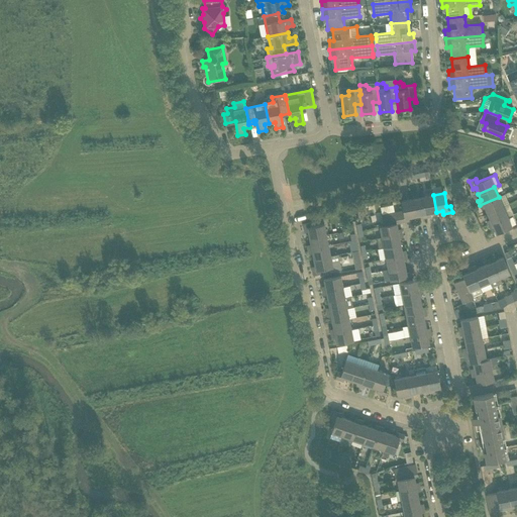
[(436,212),(433,195),(422,197),(426,218),(430,217),(430,213),(436,212)]
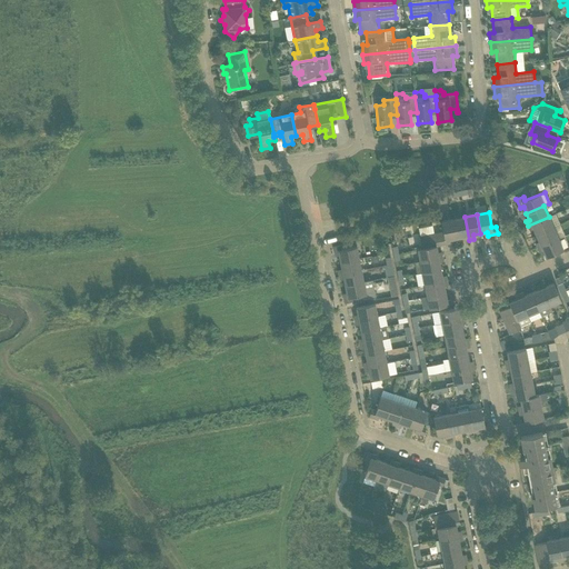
[(469,240),(465,217),(452,219),(457,238),(463,237),(465,240),(469,240)]
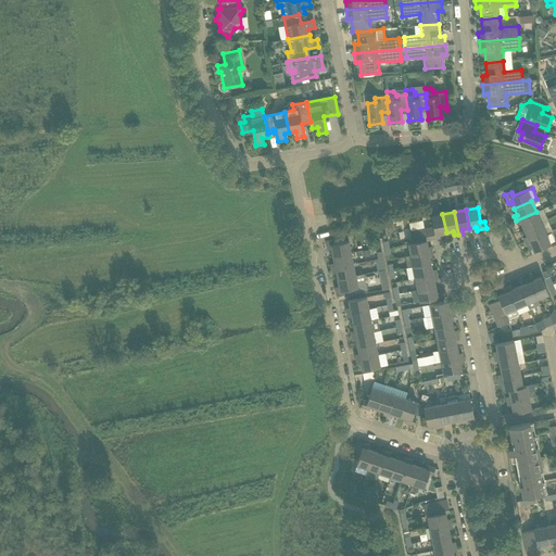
[(541,223),(536,212),(516,220),(517,225),(521,224),(523,230),(541,223)]
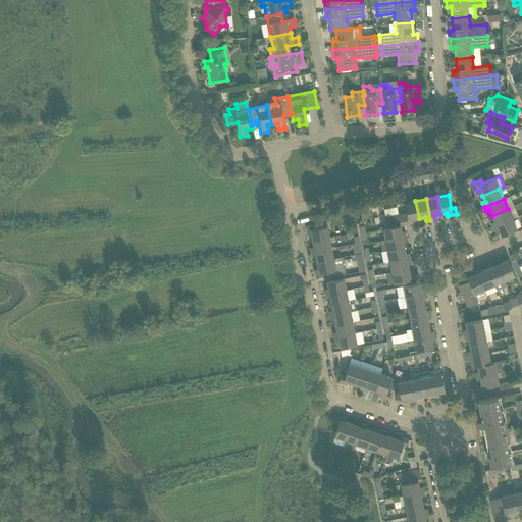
[(419,218),(415,201),(404,203),(406,213),(408,224),(413,223),(412,219),(419,218)]
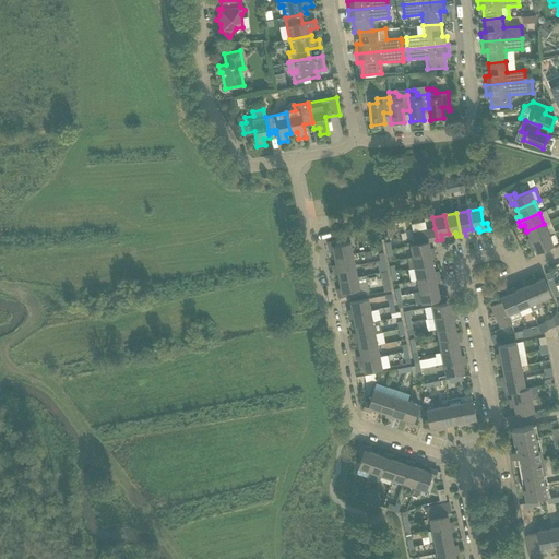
[(437,240),(435,228),(427,229),(425,221),(411,224),(413,233),(411,233),(413,244),(414,245),(428,241),(437,240)]
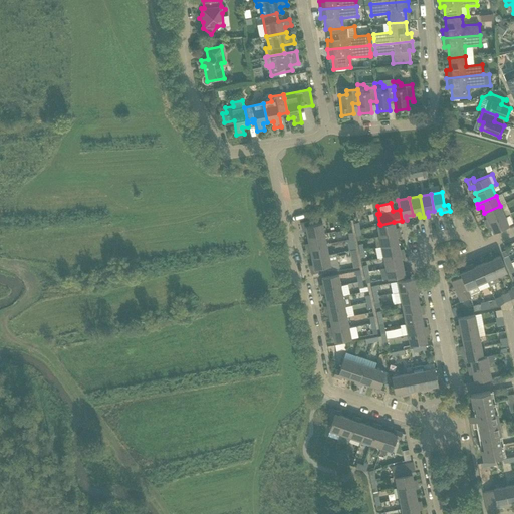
[(504,216),(500,206),(484,213),(487,219),(483,220),(485,224),(504,216)]
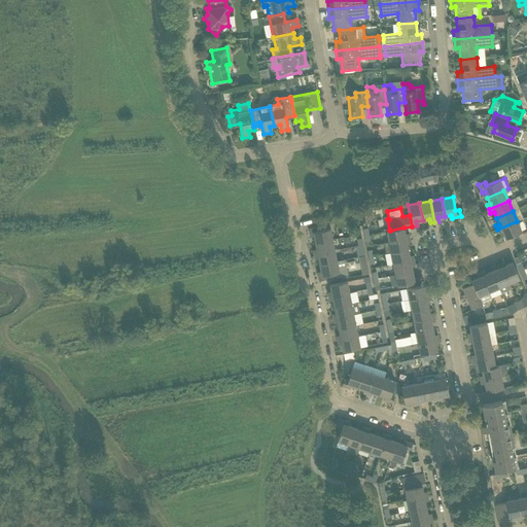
[(505,239),(522,232),(517,221),(497,230),(499,234),(502,233),(505,239)]
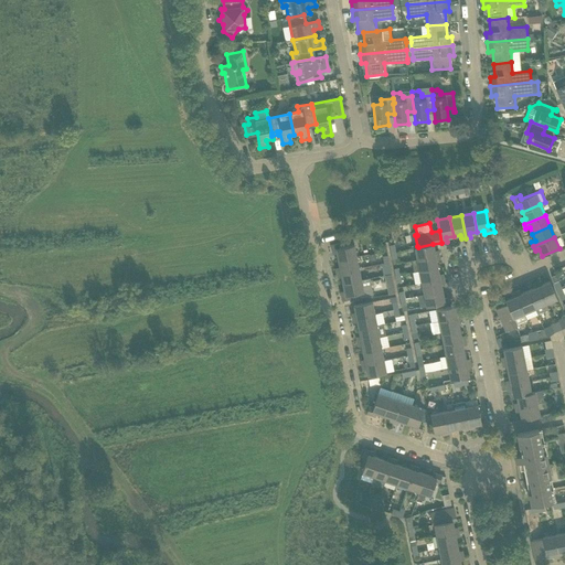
[(356,257),(353,245),(339,247),(338,243),(331,245),(332,254),(337,254),(338,260),(356,257)]
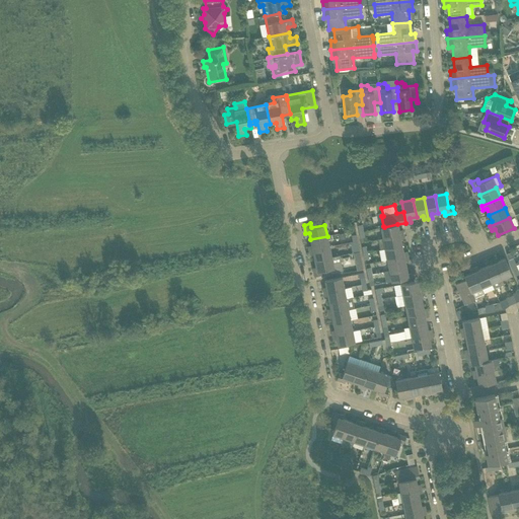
[(399,230),(397,224),(384,227),(383,226),(380,227),(382,238),(403,234),(402,230),(399,230)]
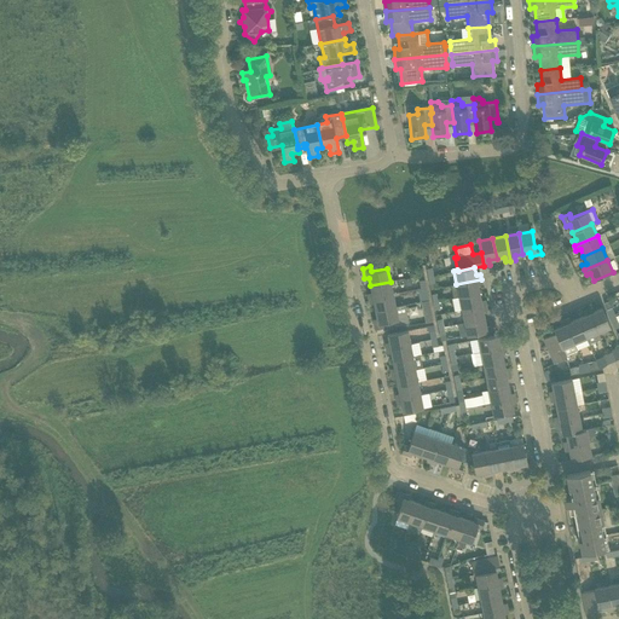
[(482,284),(481,279),(456,284),(458,298),(480,293),(478,285),(482,284)]
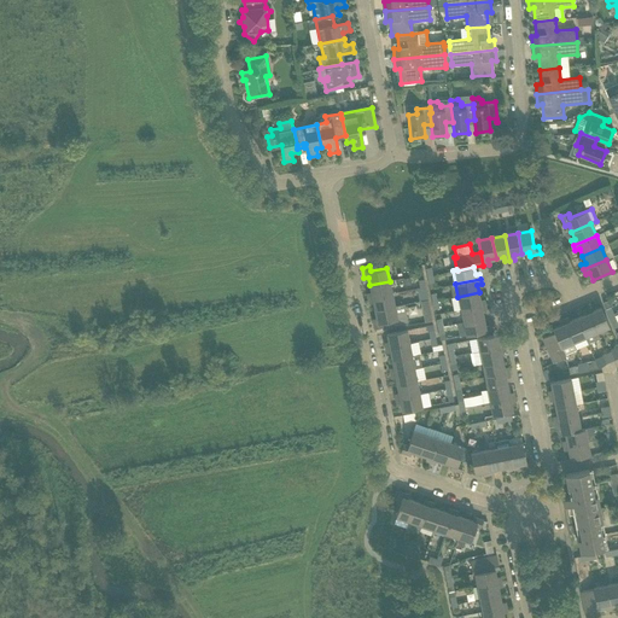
[(392,293),(390,281),(369,285),(371,292),(367,293),(368,298),(392,293)]
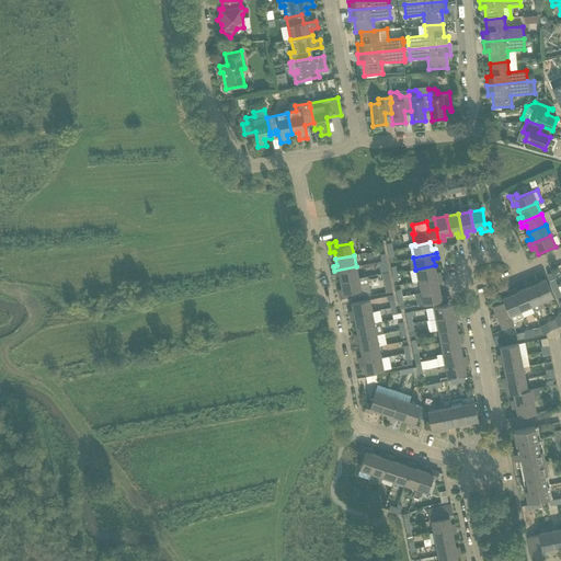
[(386,261),(381,262),(378,262),(380,274),(381,274),(388,272),(386,261)]
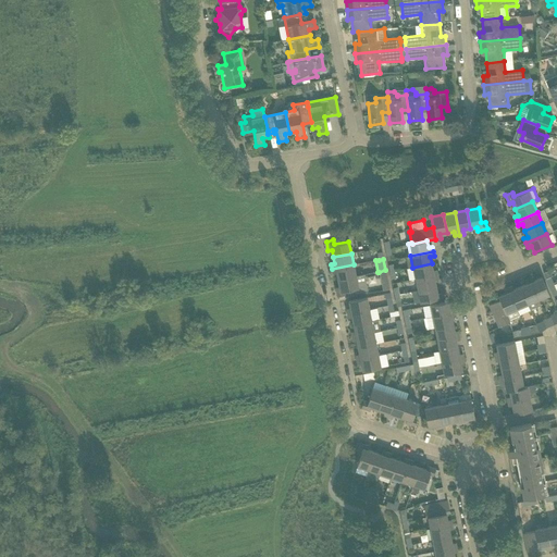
[(433,271),(432,263),(412,268),(415,279),(437,274),(436,270),(433,271)]
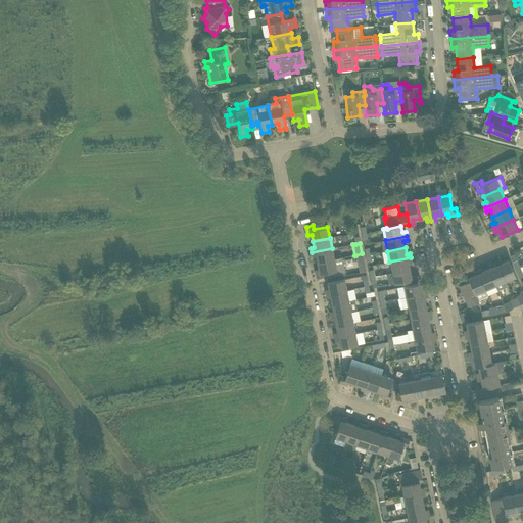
[(334,259),(332,248),(312,252),(312,256),(316,256),(317,263),(334,259)]
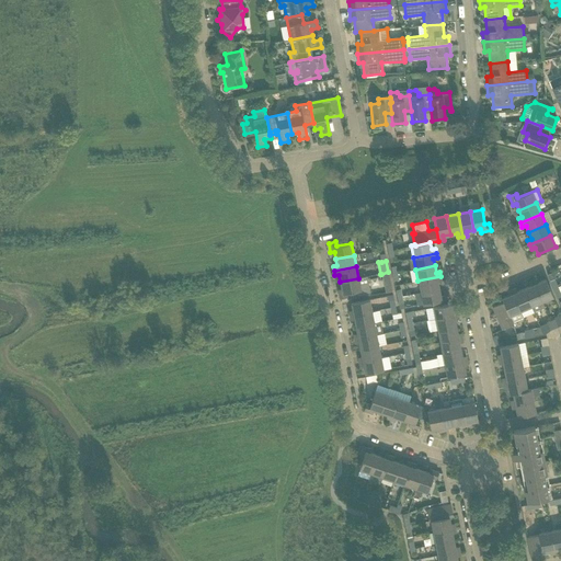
[(367,276),(358,278),(340,282),(341,289),(338,289),(340,299),(347,297),(346,293),(356,290),(357,296),(370,294),(367,276)]
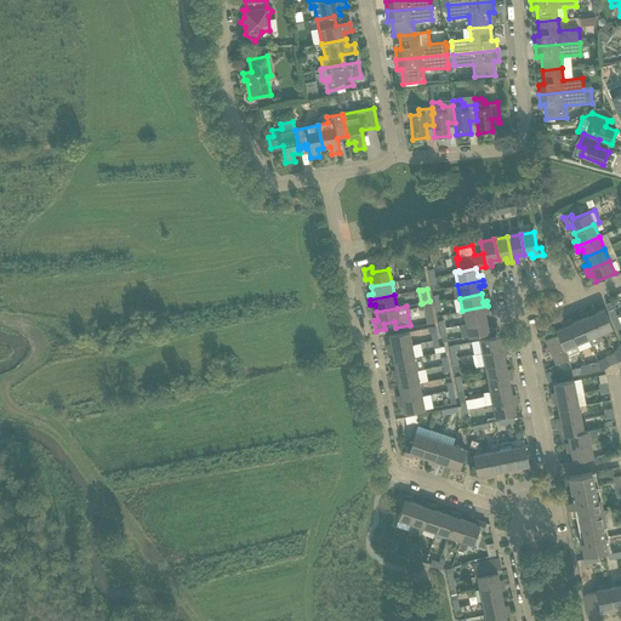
[(489,312),(488,306),(462,311),(465,324),(486,320),(484,312),(489,312)]
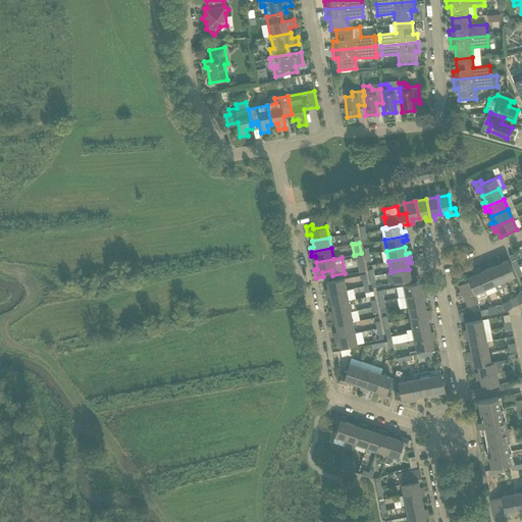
[(504,280),(514,275),(508,260),(501,263),(500,259),(496,261),(504,280)]
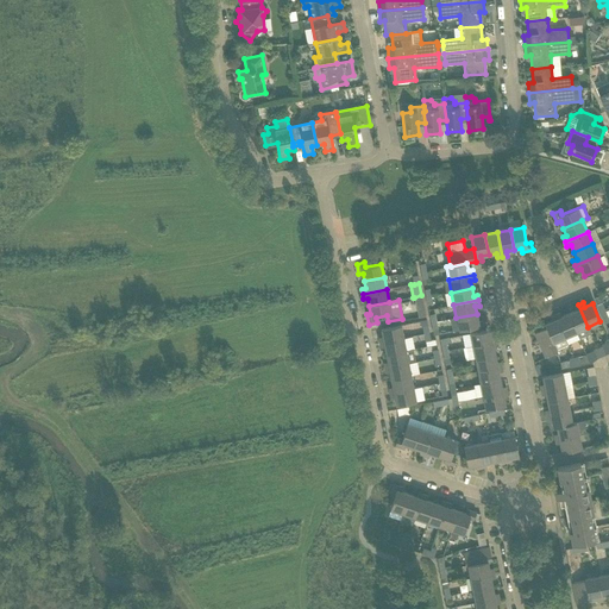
[(588,327),(578,305),(573,307),(575,311),(569,314),(576,332),(579,339),(591,334),(588,327)]
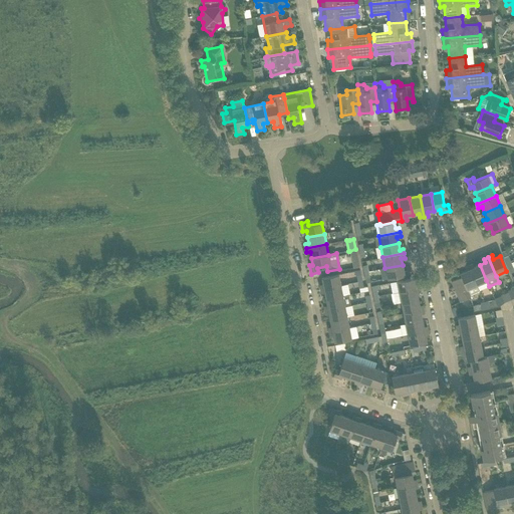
[(486,280),(480,265),(474,267),(472,264),(468,266),(476,284),(486,280)]
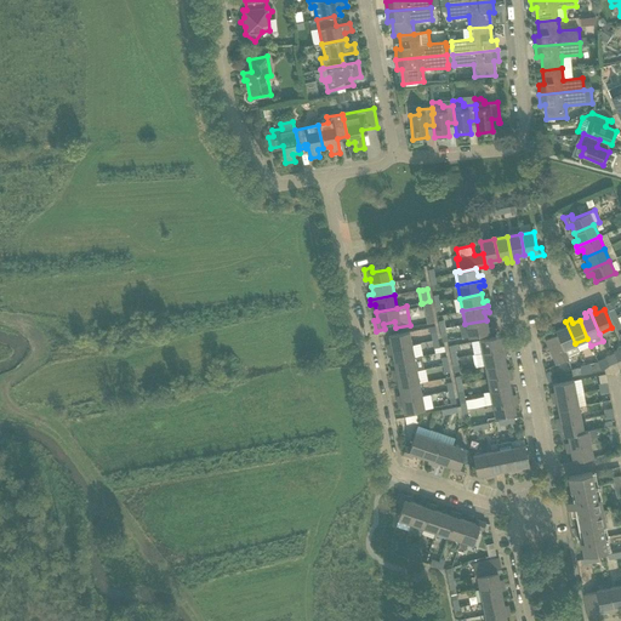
[(488,328),(486,320),(465,324),(467,337),(493,332),(491,326),(488,328)]
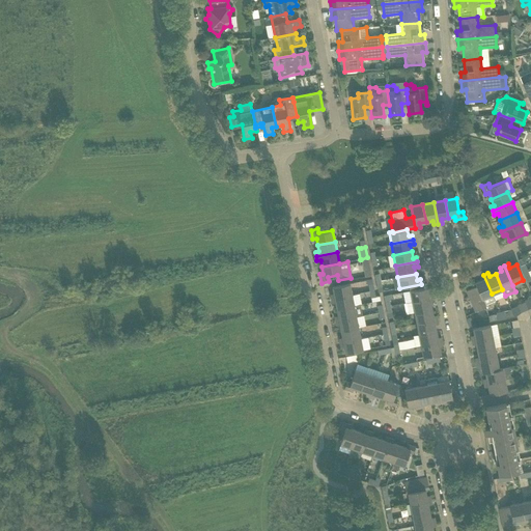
[(492,294),(483,275),(479,276),(481,280),(474,282),(476,286),(481,299),(484,305),(495,301),(492,294)]
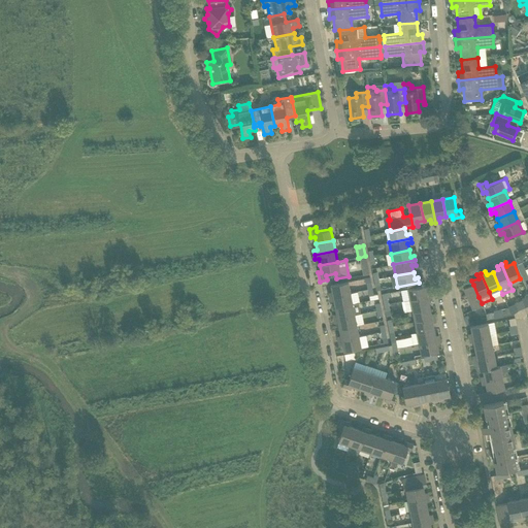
[(350,293),(348,282),(330,286),(331,292),(328,293),(329,297),(350,293)]
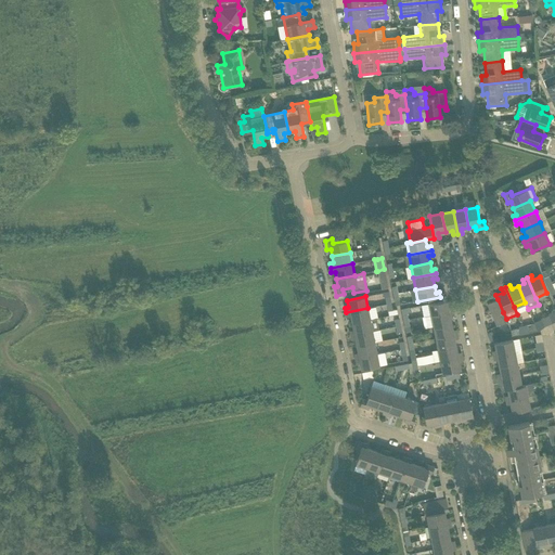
[(503,312),(498,299),(487,304),(497,326),(507,321),(506,319),(503,312)]
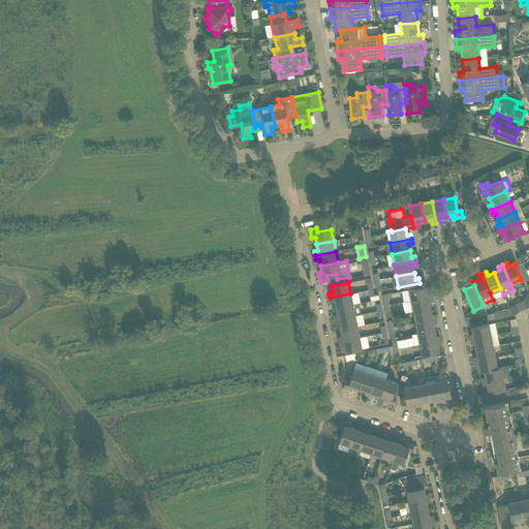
[(427,292),(426,286),(408,289),(410,301),(432,297),(431,292),(427,292)]
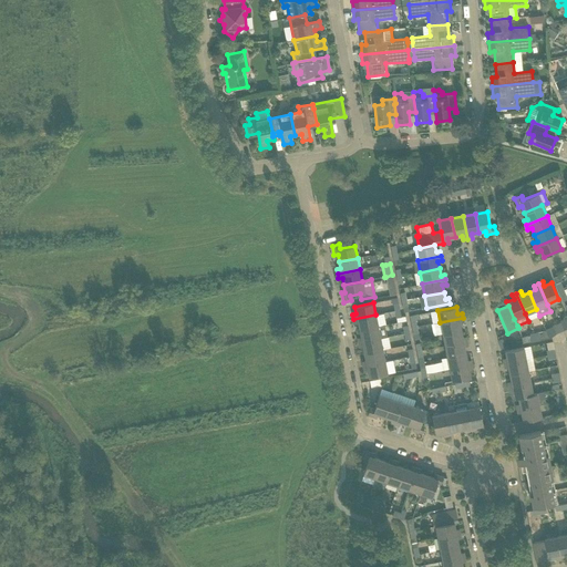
[(378,327),(375,315),(353,319),(354,323),(358,323),(359,330),(378,327)]
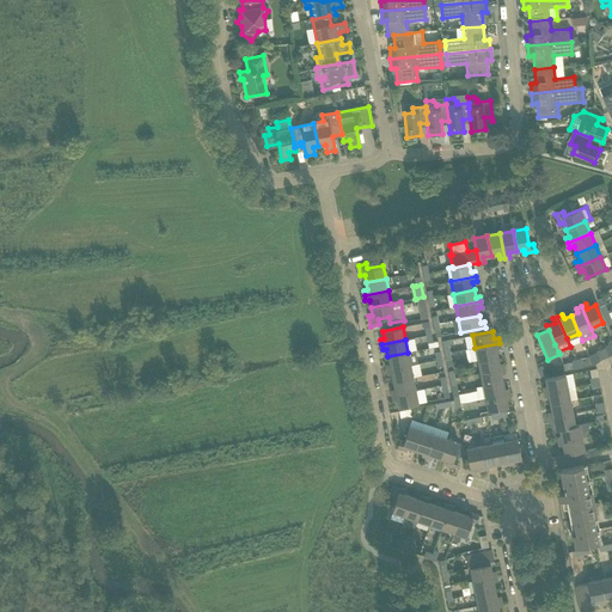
[(501,348),(500,343),(475,348),(477,361),(497,356),(496,349),(501,348)]
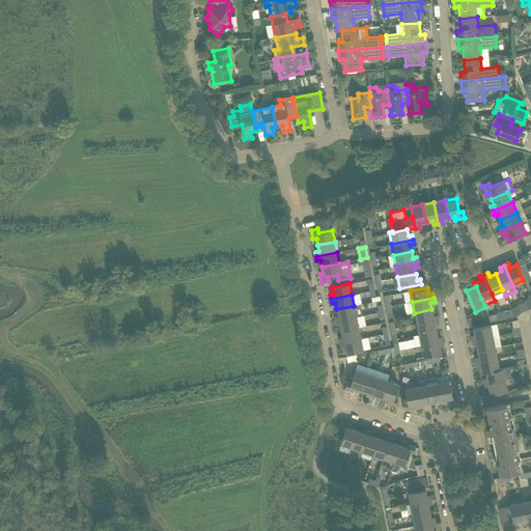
[(356,316),(354,306),(336,309),(338,315),(334,316),(335,320),(356,316)]
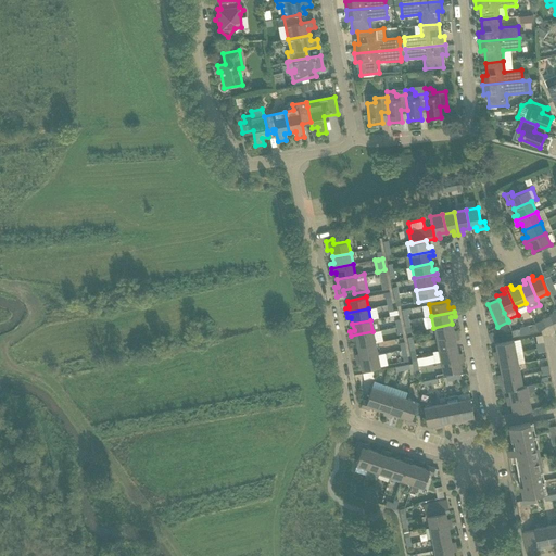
[(454,330),(452,324),(433,328),(436,339),(458,335),(457,330),(454,330)]
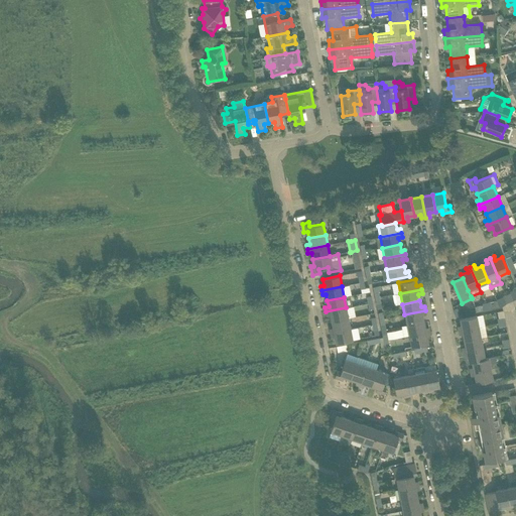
[(349,318),(346,307),(326,311),(327,316),(330,315),(332,321),(349,318)]
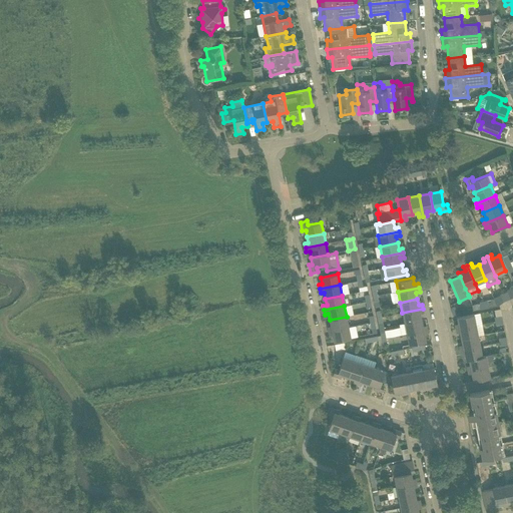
[(424,313),(423,309),(402,313),(404,324),(422,320),(420,314),(424,313)]
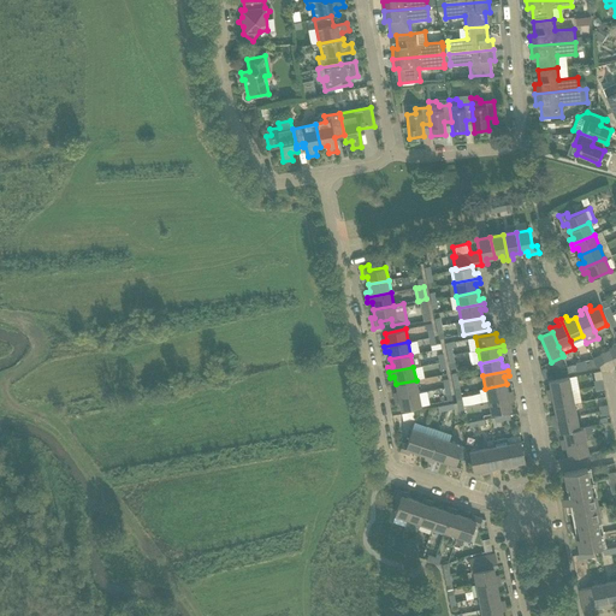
[(572,390),(569,377),(549,381),(550,389),(546,390),(546,395),(572,390)]
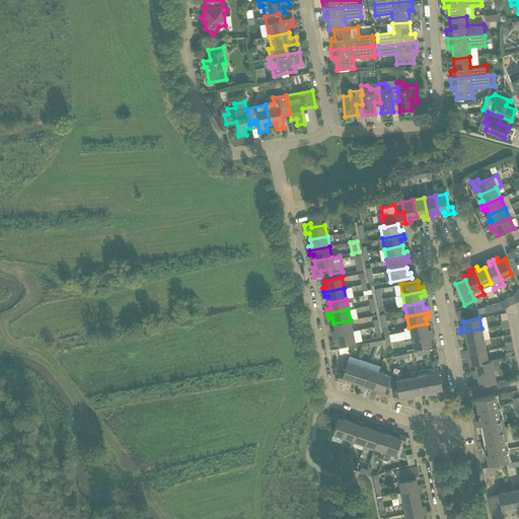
[(353,331),(351,320),(334,323),(335,330),(330,330),(331,336),(353,331)]
